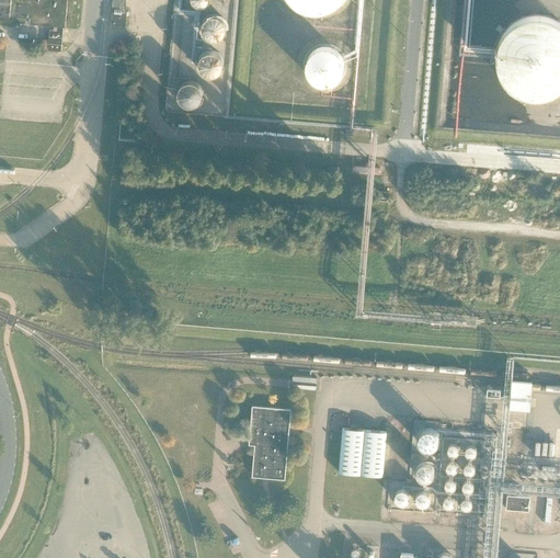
[(0,15),(24,18),(30,19),(29,24),(53,26),(53,33),(49,33),(47,53),(60,54),(63,36),(63,27),(64,27),(66,0),(0,0),(0,15)]
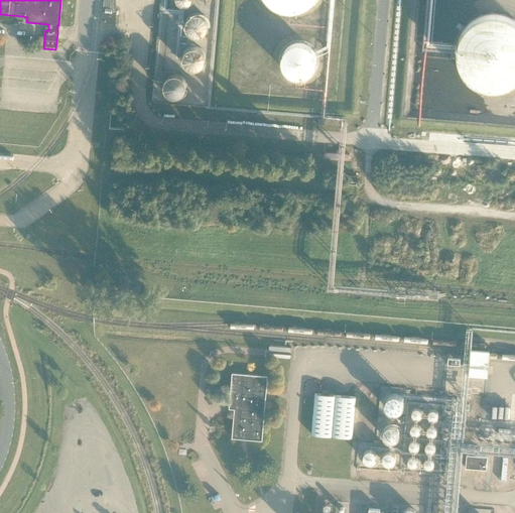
[(116,17),(117,17),(117,14),(116,14),(116,9),(114,9),(115,0),(103,0),(102,10),(105,10),(105,14),(102,14),(101,27),(115,28),(116,17)]
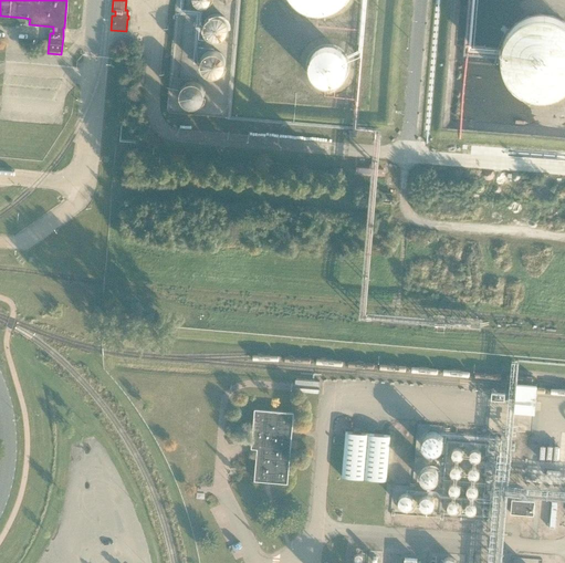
[(289,0),(291,1),(292,3),(293,6),(295,7),(297,8),(299,10),(301,11),(303,12),(305,12),(307,13),(310,14),(312,14),(314,16),(316,16),(318,16),(322,16),(324,16),(326,14),(328,14),(331,13),(333,12),(335,11),(337,10),(338,9),(341,8),(343,7),(344,4),(346,3),(347,1),(347,0),(289,0)]
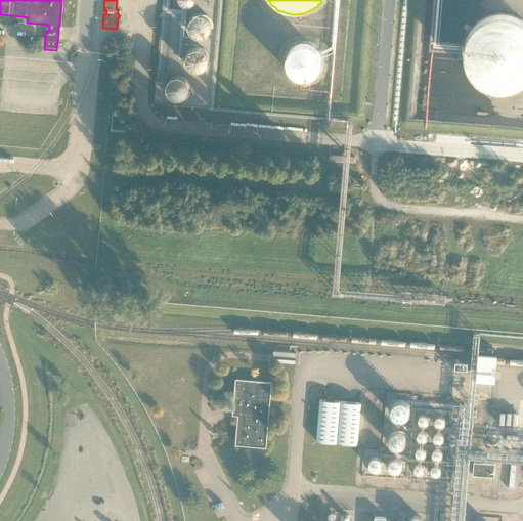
[(511,17),(503,15),(495,15),(488,17),(481,20),(474,25),(469,30),(465,36),(462,43),(461,51),(462,58),(463,66),(467,73),(471,79),(477,84),(483,88),(490,90),(498,91),(506,90),(513,88),(520,85),(522,82),(522,24),(518,20),(511,17)]
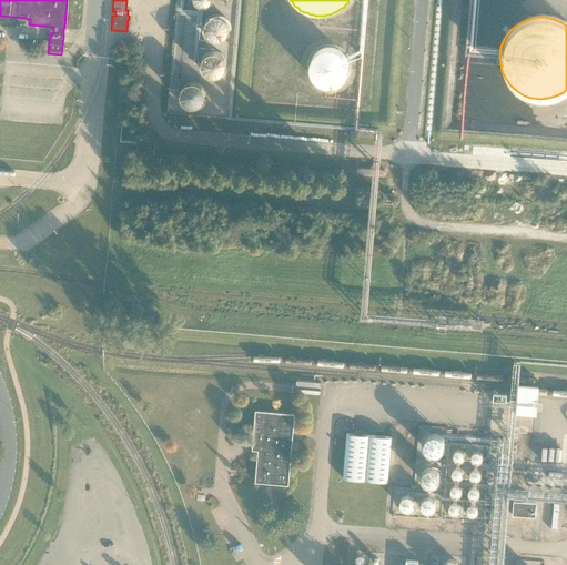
[(216,18),(214,18),(213,18),(212,18),(211,19),(210,19),(209,20),(208,21),(206,21),(206,22),(205,23),(204,24),(204,26),(204,27),(203,28),(203,30),(203,31),(203,32),(204,33),(204,34),(204,36),(205,37),(206,38),(206,39),(208,40),(209,40),(210,41),(211,41),(212,42),(213,42),(214,42),(216,42),(218,42),(219,42),(220,42),(221,41),(222,41),(223,40),(224,39),(225,39),(225,38),(226,37),(226,36),(228,34),(228,32),(228,31),(228,30),(228,29),(228,28),(228,27),(226,26),(226,24),(225,23),(225,22),(224,21),(223,20),(222,20),(221,19),(220,19),(219,18),(218,18),(216,18)]
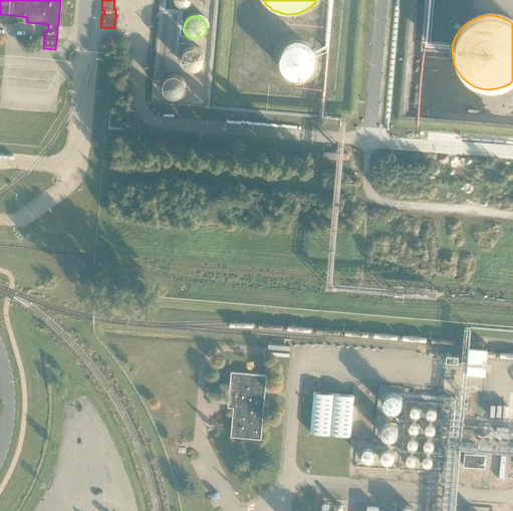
[(192,49),(191,49),(190,49),(189,49),(188,50),(187,50),(186,51),(185,52),(184,53),(183,53),(182,54),(182,55),(181,56),(181,58),(181,59),(181,60),(181,61),(181,62),(181,63),(182,65),(182,66),(183,67),(183,68),(184,68),(185,69),(186,70),(187,70),(188,71),(189,71),(190,72),(192,72),(193,72),(194,71),(195,71),(196,71),(197,70),(198,70),(199,69),(200,68),(201,67),(202,66),(202,65),(203,64),(203,63),(203,62),(203,61),(203,60),(203,58),(203,57),(203,56),(202,55),(201,54),(201,53),(200,52),(199,51),(198,51),(197,50),(196,50),(195,49),(194,49),(192,49)]
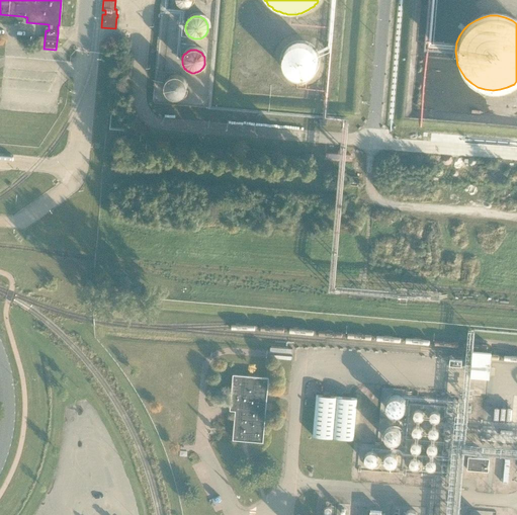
[(284,63),(284,64),(284,66),(284,67),(284,68),(284,69),(284,70),(285,72),(285,73),(286,74),(287,75),(287,76),(289,78),(290,78),(291,79),(293,80),(293,81),(295,81),(297,82),(299,82),(300,82),(302,82),(304,81),(305,81),(307,81),(308,80),(309,79),(311,78),(312,77),(313,75),(314,74),(315,72),(315,71),(316,70),(316,69),(316,68),(316,66),(316,65),(316,63),(316,62),(315,60),(315,59),(314,57),(313,56),(312,55),(310,53),(309,52),(307,52),(307,51),(305,51),(304,50),(302,50),(298,50),(296,50),(295,51),(293,51),(292,52),(291,53),(289,54),(287,56),(287,57),(286,58),(285,59),(285,60),(284,61),(284,62),(284,63)]
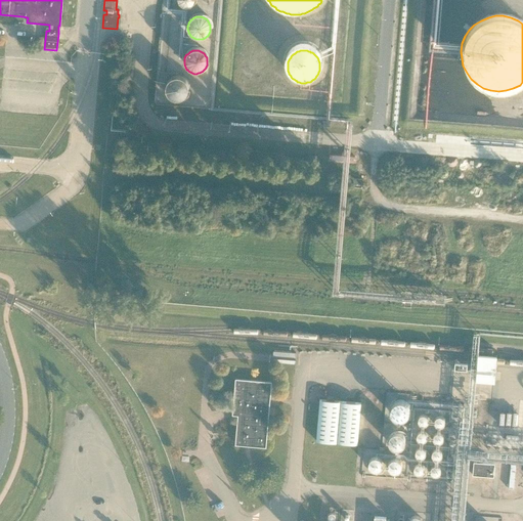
[(178,78),(177,78),(176,78),(174,78),(173,79),(172,79),(171,79),(170,80),(170,81),(169,81),(168,82),(167,83),(167,84),(166,85),(166,86),(166,87),(165,88),(165,89),(165,90),(166,91),(166,92),(166,93),(167,94),(167,95),(168,96),(169,97),(169,98),(170,99),(171,99),(172,100),(173,100),(174,100),(175,100),(176,100),(178,100),(179,100),(180,100),(181,100),(182,99),(183,99),(184,98),(184,97),(185,96),(186,96),(186,95),(187,94),(187,93),(188,92),(188,91),(188,89),(188,88),(188,87),(187,86),(187,85),(186,84),(186,83),(185,82),(184,81),(183,80),(182,80),(181,79),(180,79),(179,78),(178,78)]
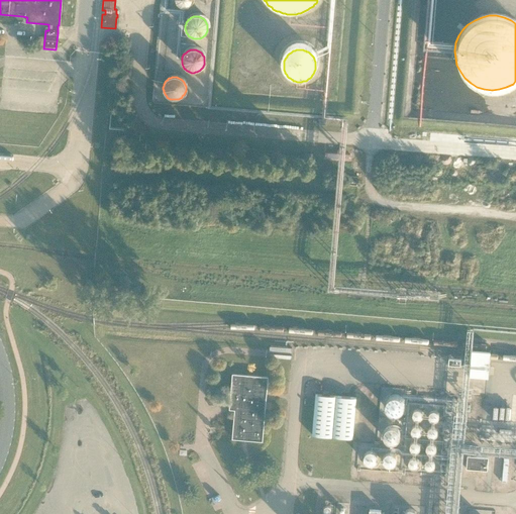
[(268,379),(231,376),(229,411),(234,412),(231,440),(262,443),(268,379)]
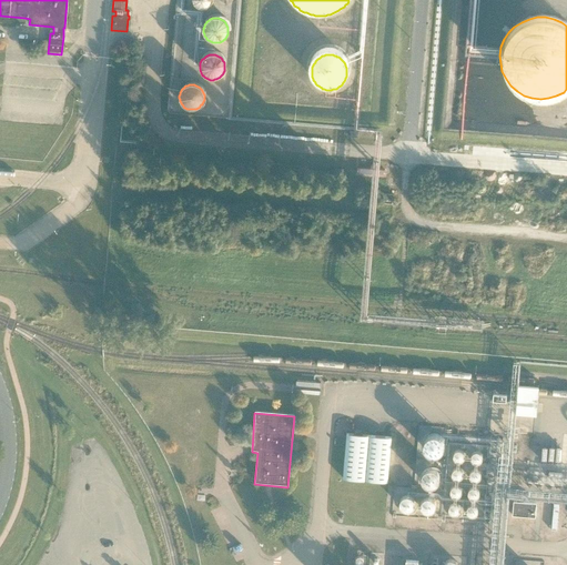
[(434,435),(433,435),(431,435),(428,436),(427,436),(426,437),(424,440),(423,441),(423,442),(422,444),(422,446),(422,447),(423,450),(423,451),(424,453),(426,454),(427,455),(428,456),(431,456),(433,456),(434,456),(436,456),(437,455),(439,454),(441,453),(442,451),(443,450),(443,447),(443,446),(443,444),(443,442),(442,441),(441,440),(439,437),(437,436),(436,436),(434,435)]
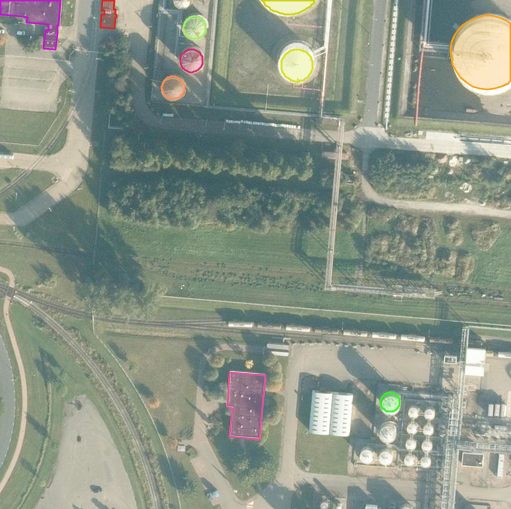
[(352,396),(311,393),(308,433),(349,436),(352,396)]
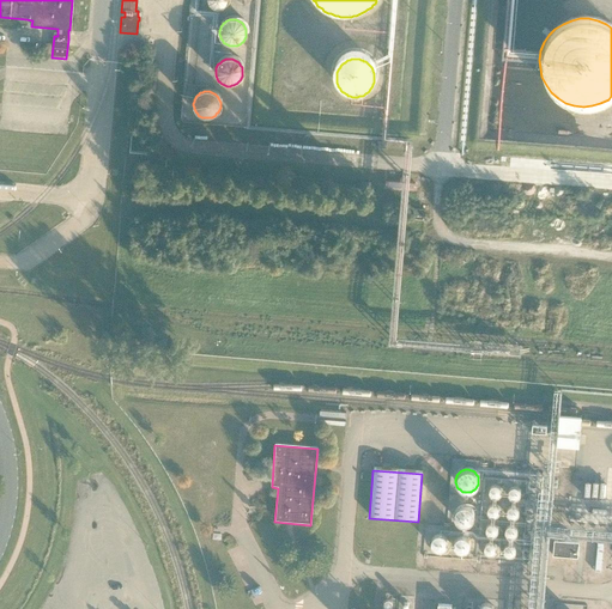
[(498,488),(496,487),(492,488),(490,489),(489,493),(489,497),(491,499),(495,500),(497,499),(500,497),(501,494),(501,491),(498,488)]
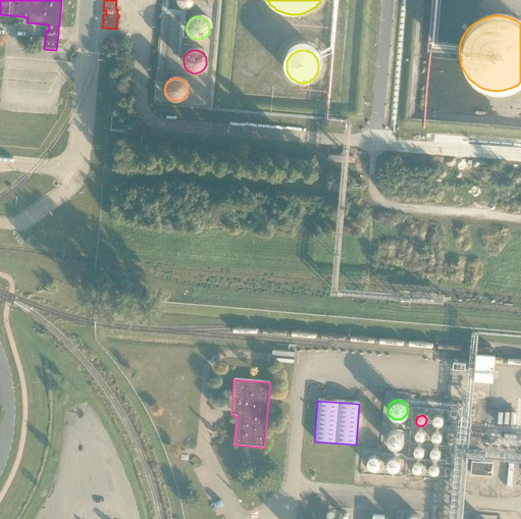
[(440,418),(437,417),(435,417),(433,419),(432,422),(432,424),(434,426),(436,427),(439,427),(441,425),(443,422),(443,420),(440,418)]
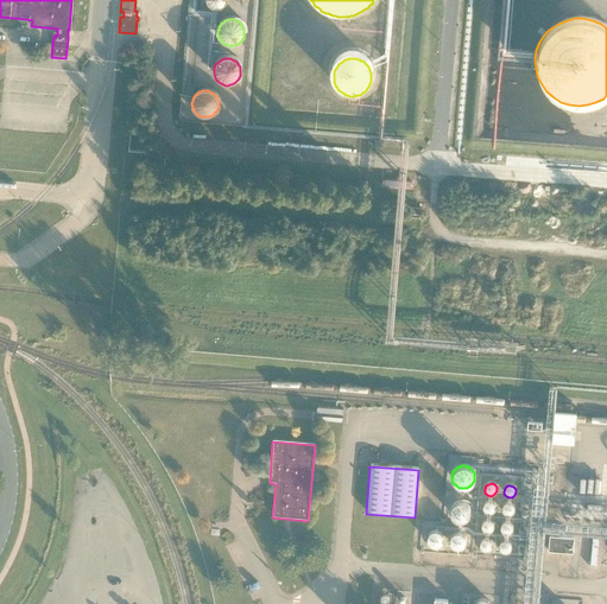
[(486,514),(488,515),(492,514),(494,513),(495,509),(494,506),(493,503),(489,502),(487,503),(485,506),(484,508),(484,510),(486,514)]
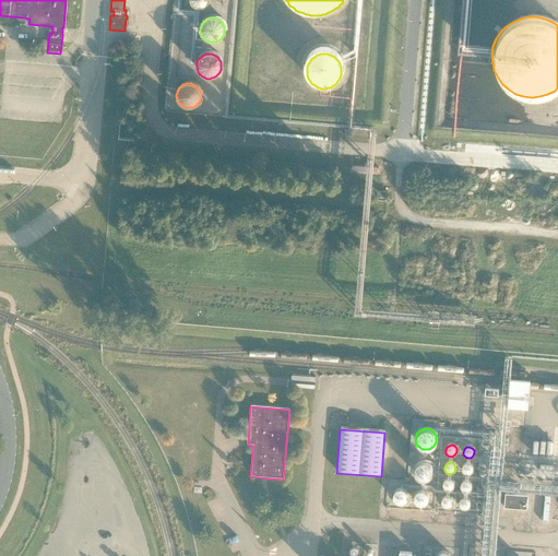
[(426,463),(423,463),(419,464),(416,466),(415,470),(414,473),(415,476),(418,478),(422,481),(425,481),(428,478),(431,476),(432,472),(431,469),(429,465),(426,463)]
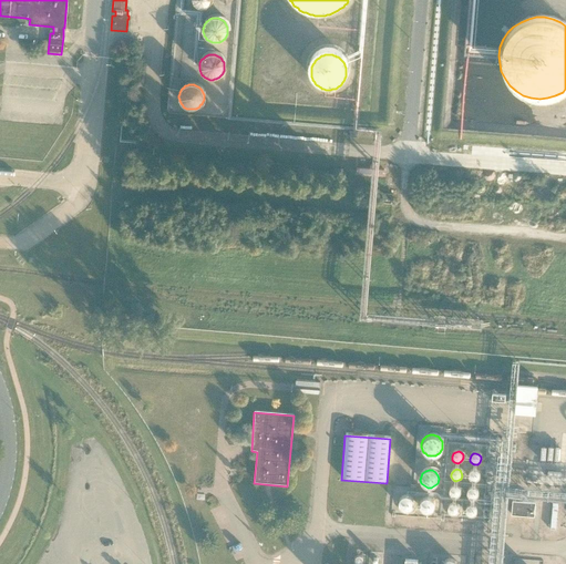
[(471,481),(473,482),(476,482),(479,480),(480,477),(479,474),(477,472),(474,471),(471,471),(469,473),(469,475),(469,479),(471,481)]
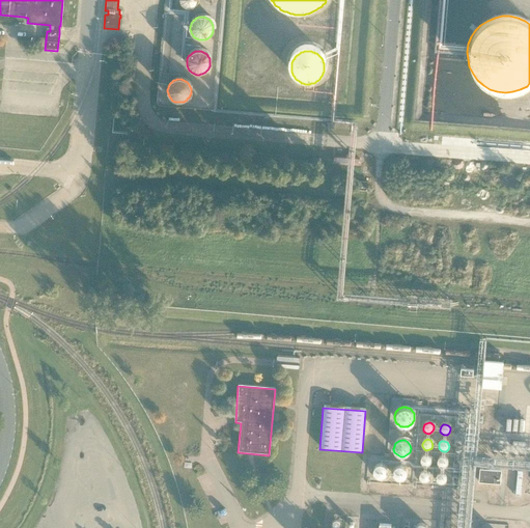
[(428,456),(425,455),(423,456),(421,459),(420,461),(420,463),(422,466),(424,467),(427,466),(429,465),(430,462),(430,459),(428,456)]
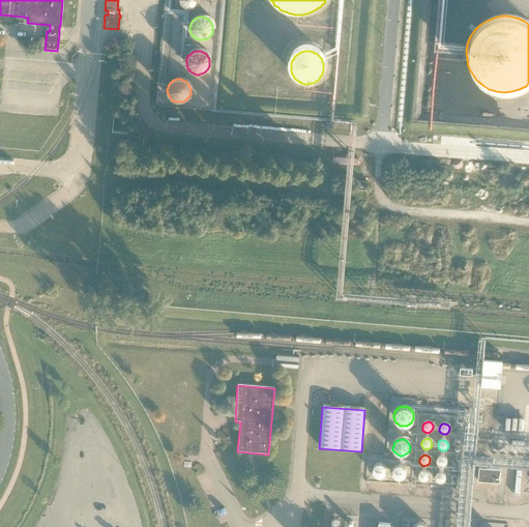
[(444,458),(442,457),(439,457),(437,459),(436,462),(437,464),(438,466),(441,467),(444,467),(446,465),(446,462),(446,460),(444,458)]
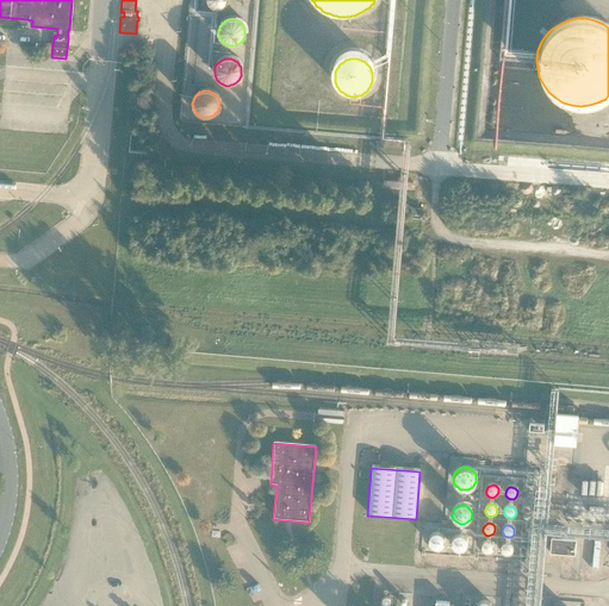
[(440,549),(443,547),(445,543),(445,539),(442,536),(439,535),(435,535),(432,536),(429,539),(429,543),(430,547),(433,549),(436,550),(440,549)]
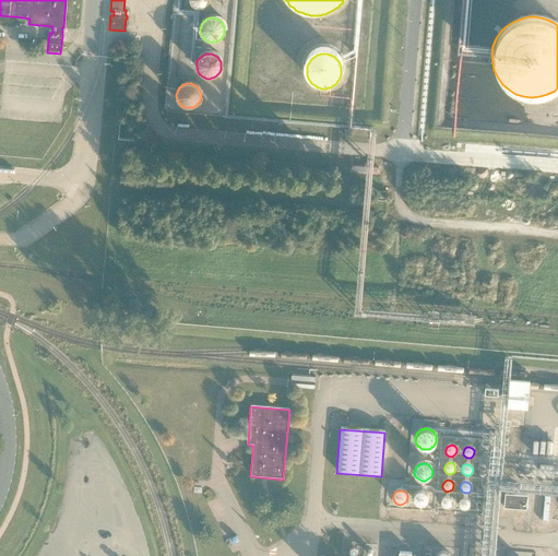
[(416,505),(419,506),(423,506),(426,505),(428,501),(428,498),(426,495),(424,493),(420,492),(417,493),(414,495),(413,498),(414,503),(416,505)]
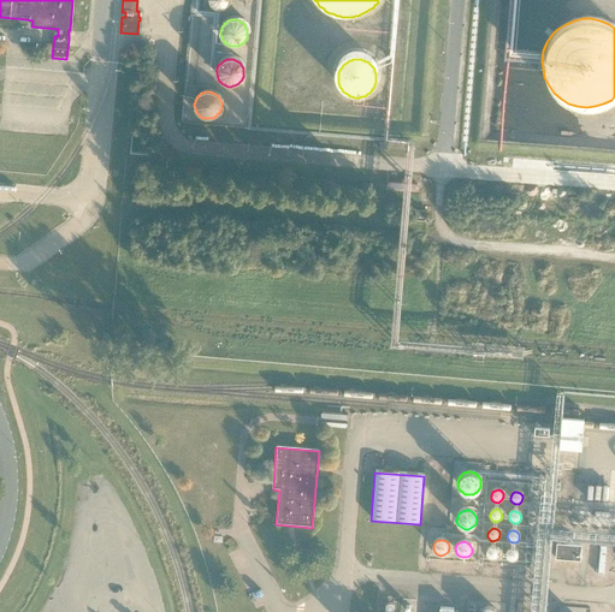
[(581,547),(556,545),(555,560),(580,563),(581,547)]
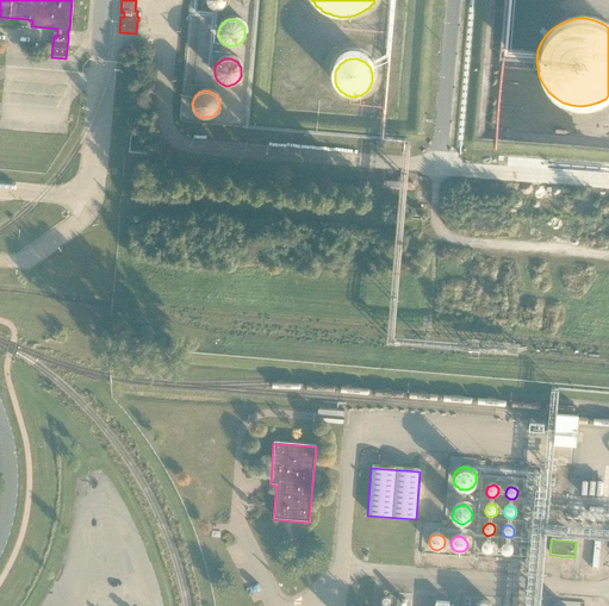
[(483,553),(485,554),(489,555),(491,553),(492,550),(493,548),(492,545),(490,543),(486,543),(484,543),(482,547),(482,549),(483,553)]
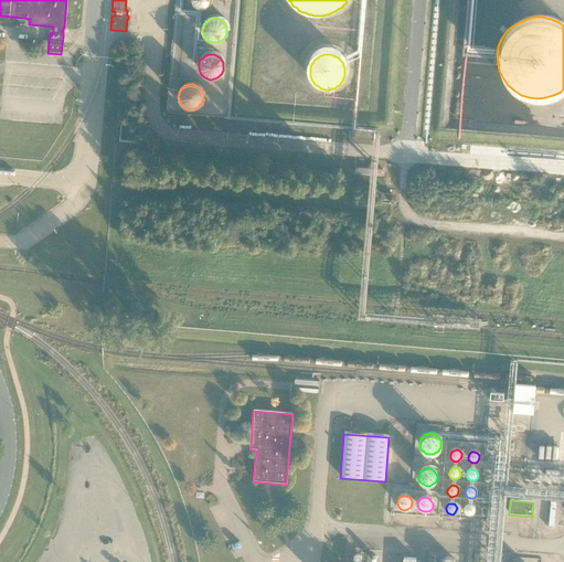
[(466,515),(469,516),(471,515),(474,512),(475,510),(474,508),(472,506),(469,505),(467,505),(465,507),(464,509),(464,512),(466,515)]
